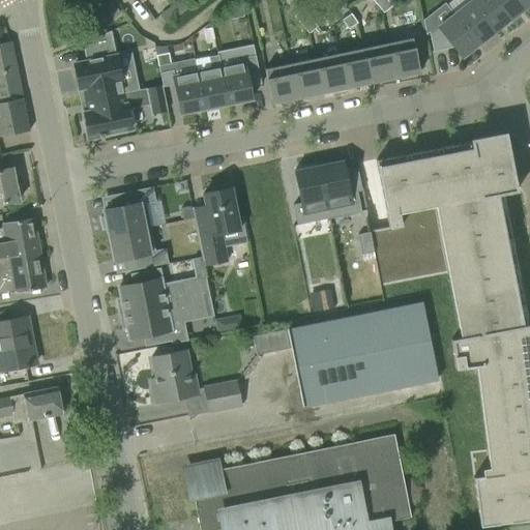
[(179,0),(159,15),(167,26),(187,10),(180,0),(179,0)]
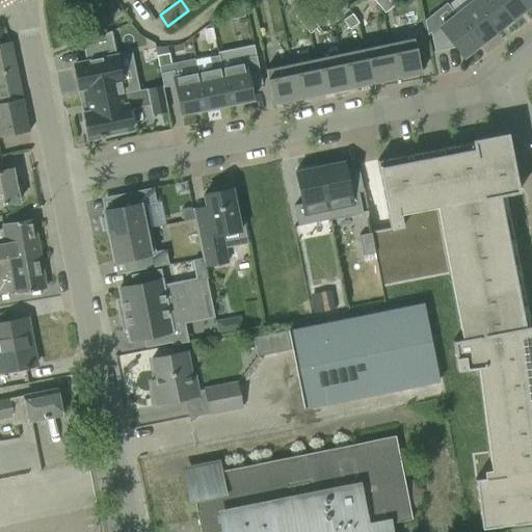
[(383,14),(393,6),(387,0),(381,0),(376,4),(383,14)]
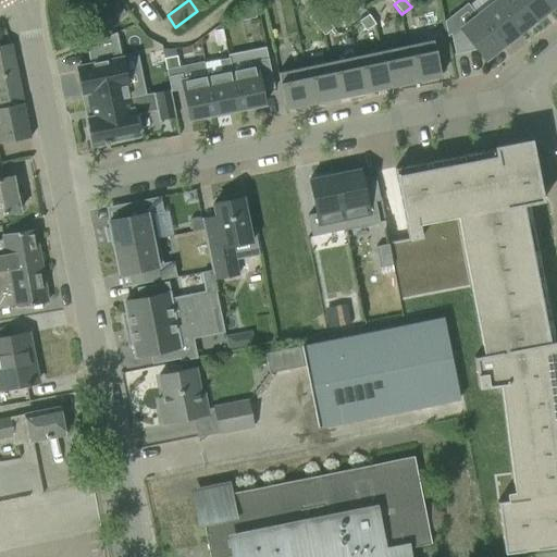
[(534,21),(517,0),(490,0),(493,3),(493,2),(518,34),(534,21)]
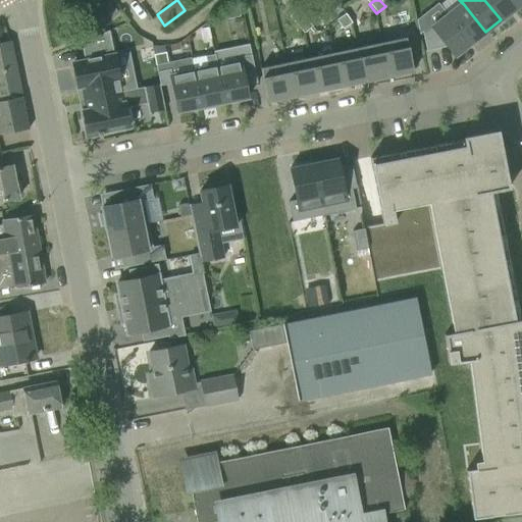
[(516,7),(510,0),(484,0),(501,19),(516,7)]
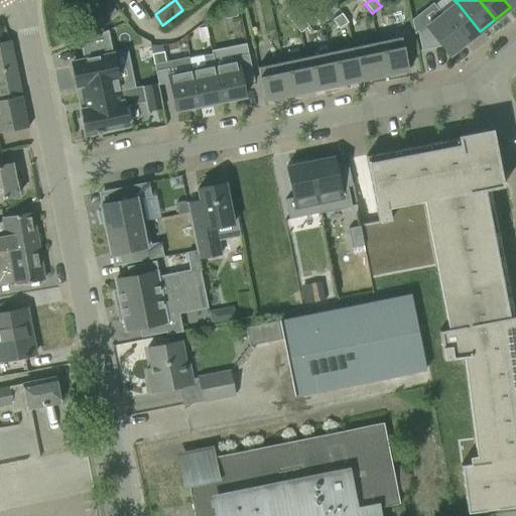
[(96,10),(104,21),(116,13),(108,2),(96,10)]
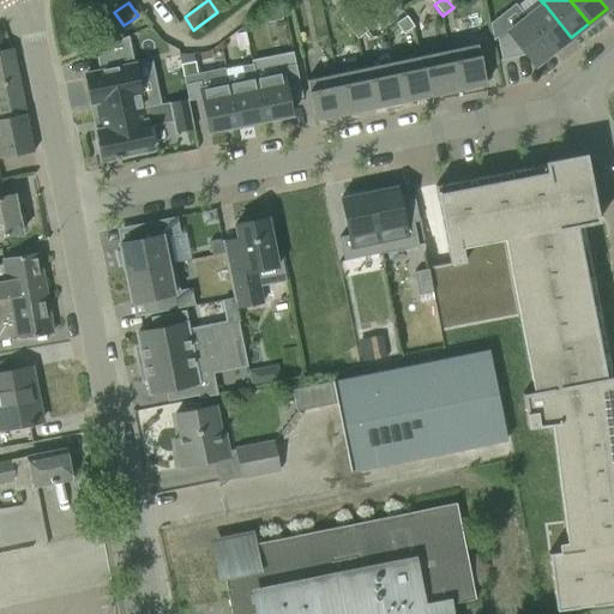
[(571,37),(543,2),(543,4),(527,17),(527,16),(525,17),(553,52),(553,50),(571,37)]
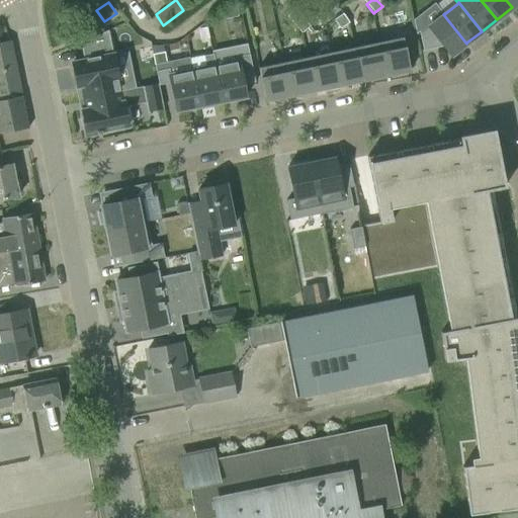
[(235,6),(224,8),(226,18),(237,16),(235,6)]
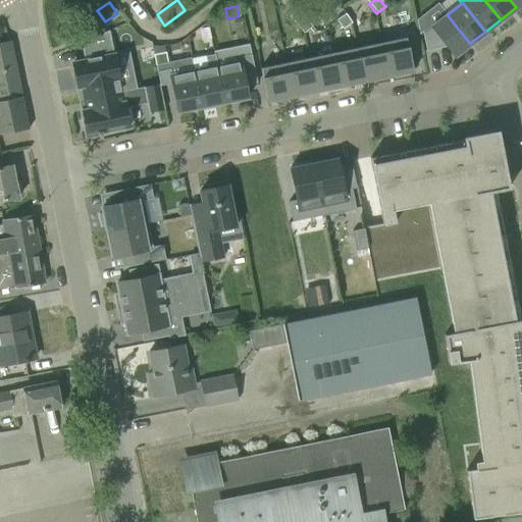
[(304,17),(297,9),(289,16),(296,25),(304,17)]
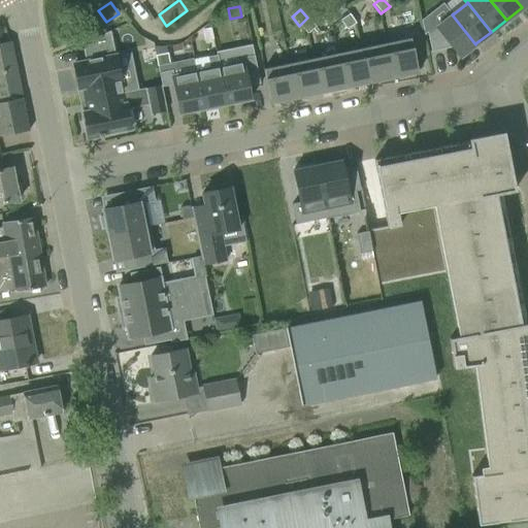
[(355,23),(349,13),(339,21),(345,30),(355,23)]
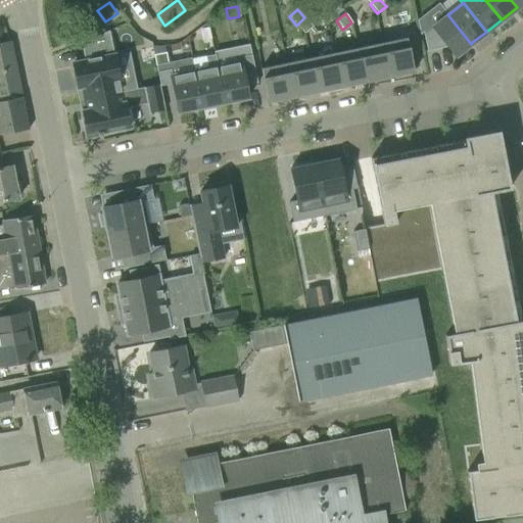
[(471,44),(447,14),(432,26),(431,25),(423,32),(427,51),(447,47),(455,57),(456,56),(471,44)]
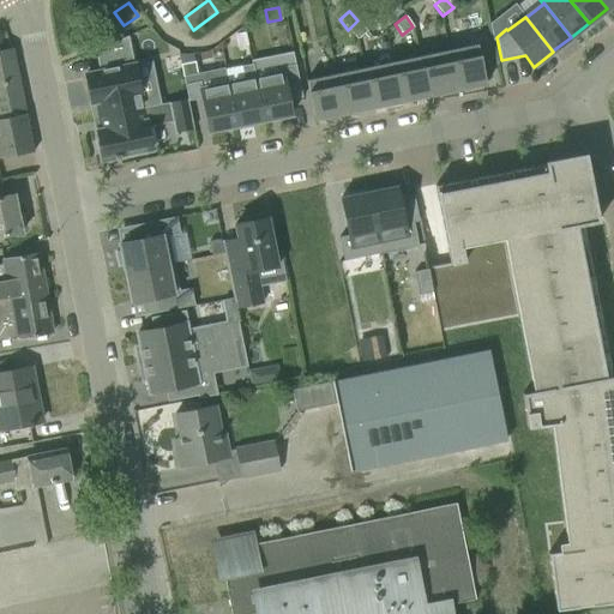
[(356,40),(367,31),(357,20),(348,30),(356,40)]
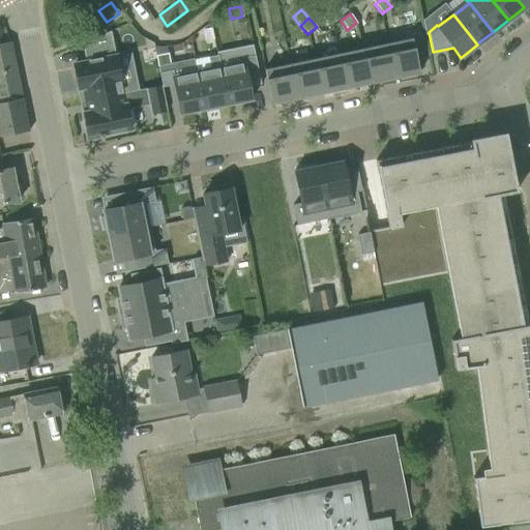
[(122,92),(110,31),(82,45),(85,62),(72,65),(78,89),(82,88),(84,100),(122,92)]
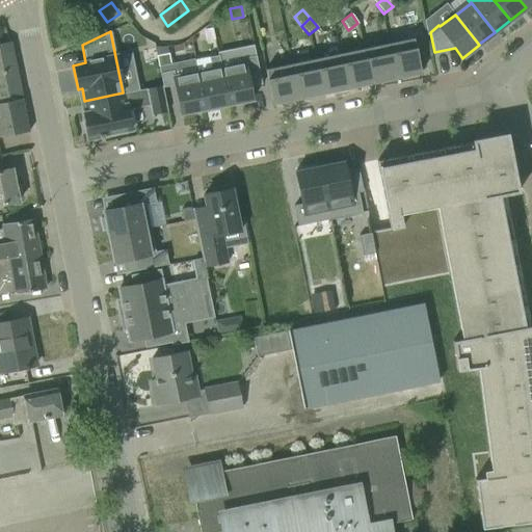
[(420,73),(413,38),(388,44),(395,78),(420,73)]
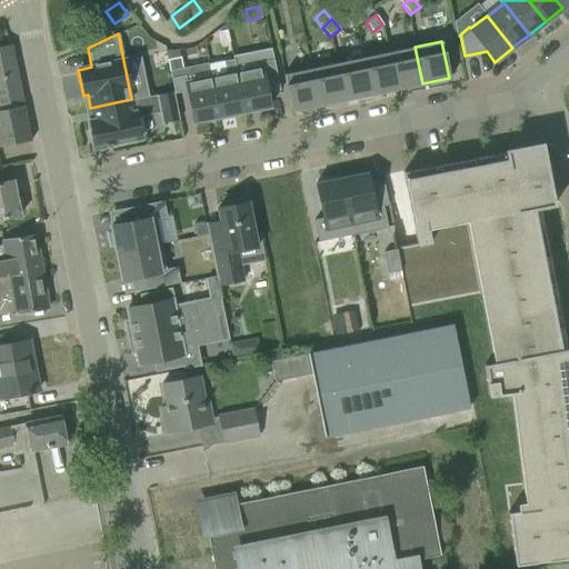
[(0,146),(30,140),(11,45),(11,43),(0,46),(0,146)]
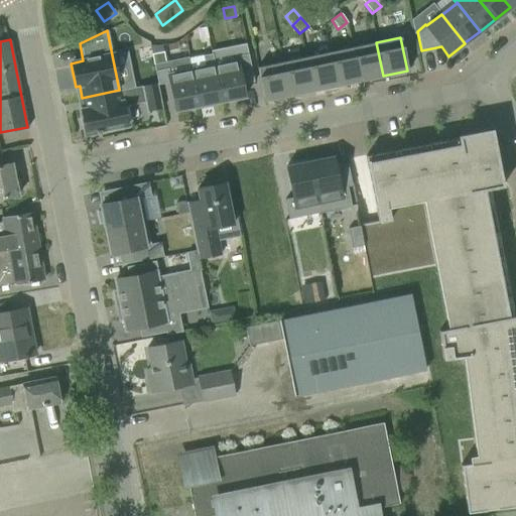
[(383,76),(376,42),(352,47),(359,81),(383,76)]
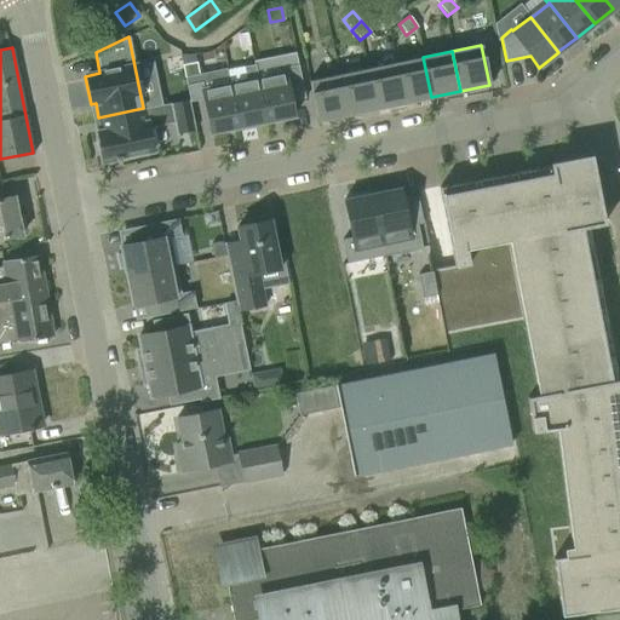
[(431,97),(423,57),(395,63),(403,103),(431,97)]
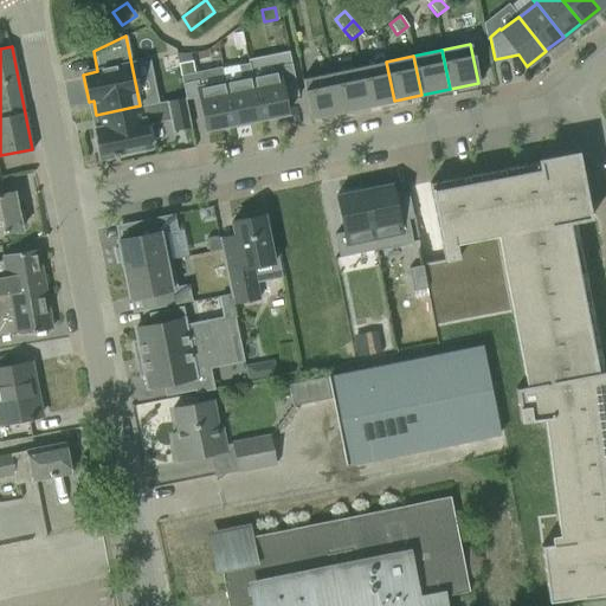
[(192,62),(178,64),(180,76),(194,72),(192,62)]
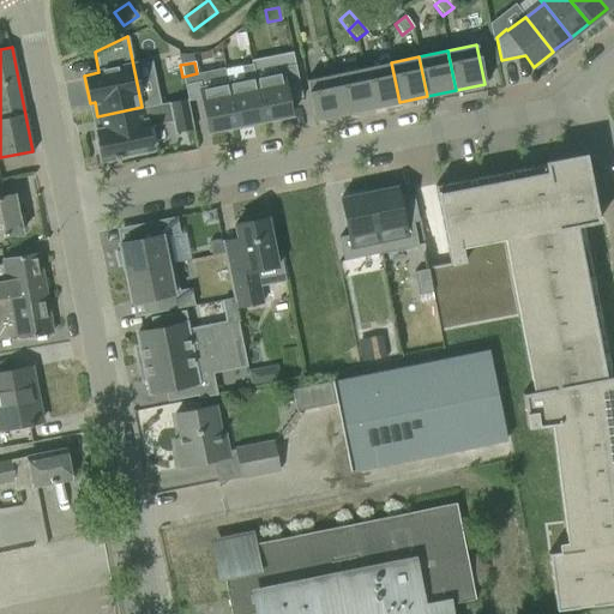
[(399,102),(391,62),(362,68),(371,108),(399,102)]
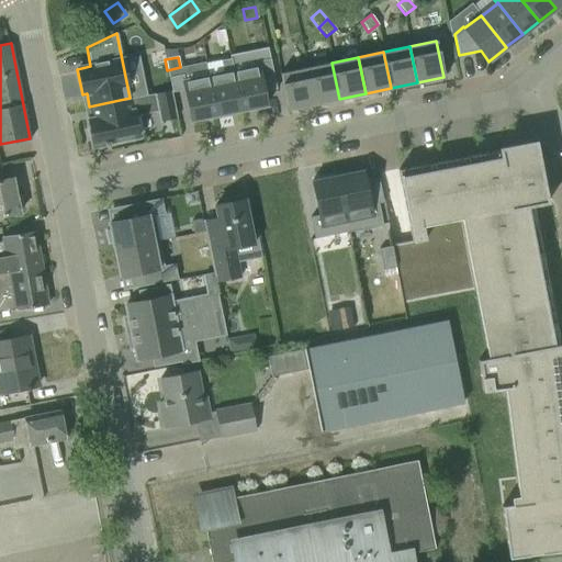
[(240,110),(231,58),(221,60),(223,74),(209,77),(216,115),(240,110)]
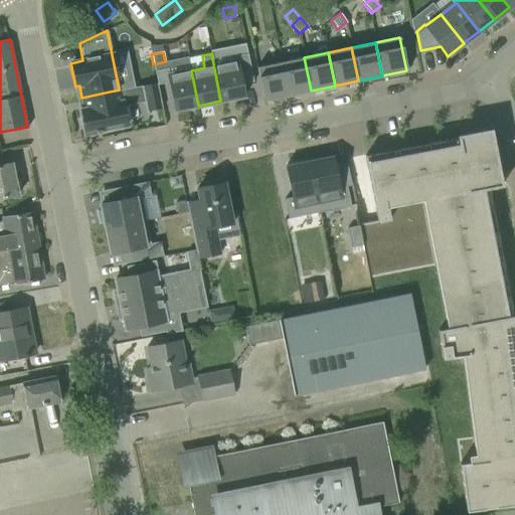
[(252,82),(247,54),(234,56),(235,61),(214,65),(211,53),(220,101),(243,97),(241,84),(252,82)]
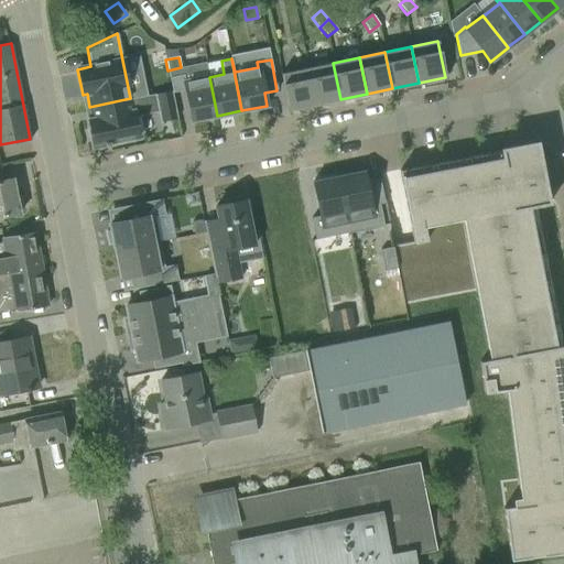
[(340,99),(333,63),(307,68),(315,105),(340,99)]
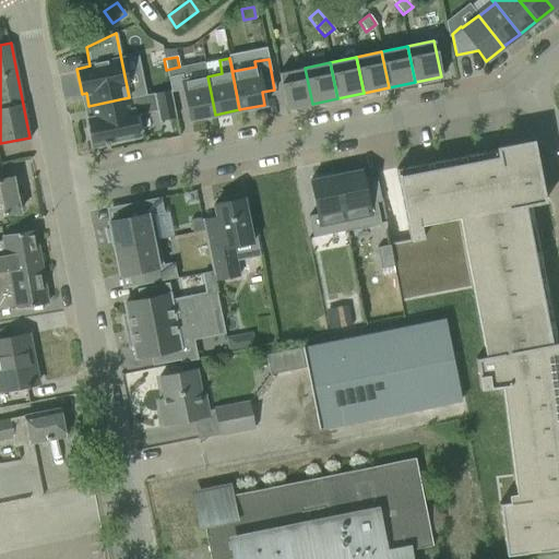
[(312,104),(305,68),(278,73),(286,109),(312,104)]
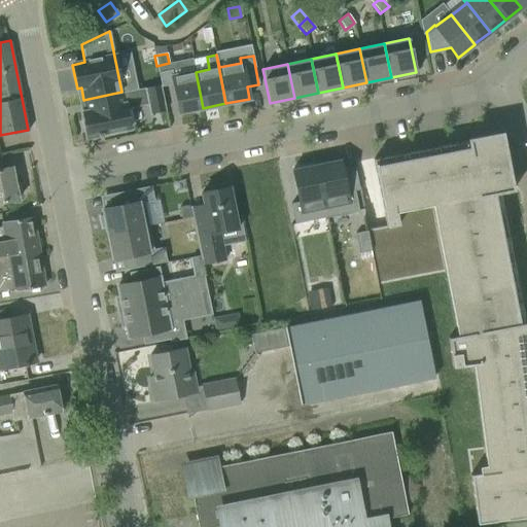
[(203,108),(196,72),(173,76),(172,70),(159,73),(161,86),(173,84),(179,113),(203,108)]
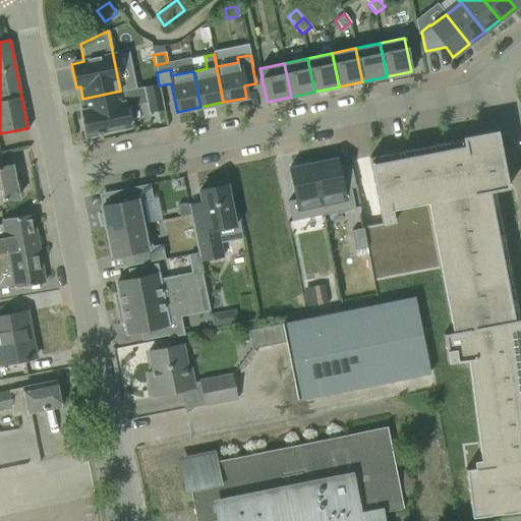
[(128,127),(124,107),(146,102),(148,113),(164,110),(159,88),(158,84),(121,92),(120,91),(82,99),(85,111),(81,112),(87,135),(97,133),(97,134),(102,133),(101,132),(128,127)]
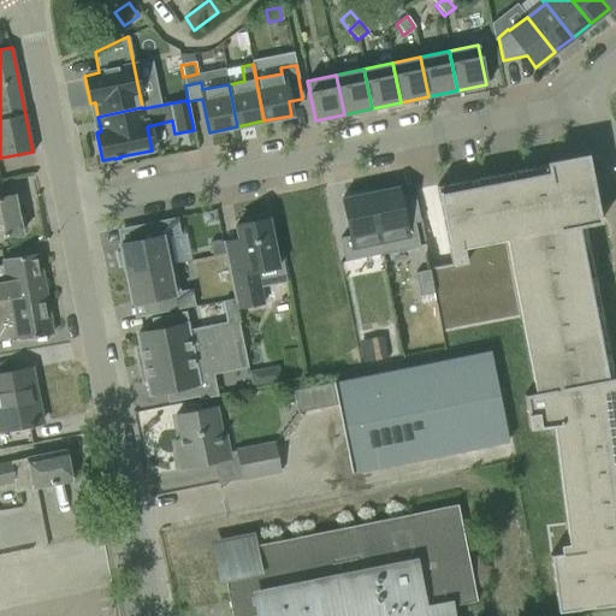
[(615,377),(612,378),(582,226),(599,223),(599,220),(587,161),(586,154),(545,163),(546,165),(531,167),(509,172),(493,175),(472,179),(457,182),(436,187),(451,264),(431,268),(428,268),(428,270),(448,333),(519,319),(533,392),(523,395),(528,428),(539,427),(552,425),(564,523),(545,526),(549,555),(556,611),(578,609),(593,606),(615,604),(615,603),(615,377)]
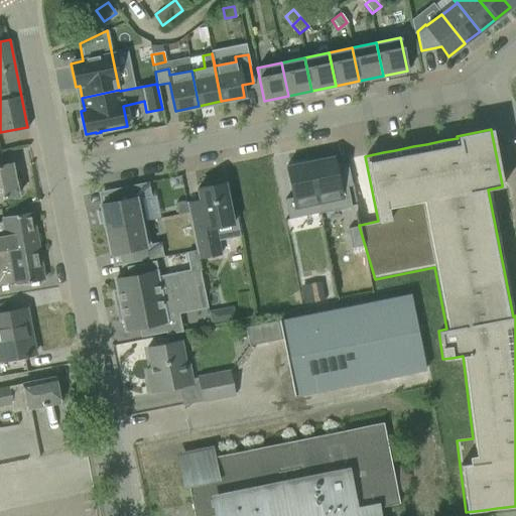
[(333,156),(309,161),(319,213),(351,207),(347,186),(339,188),(333,156)]
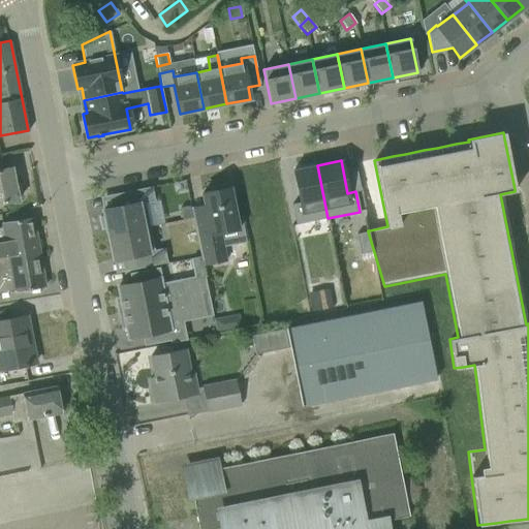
[(300,203),(291,205),(296,224),(328,218),(317,165),(292,170),(300,203)]
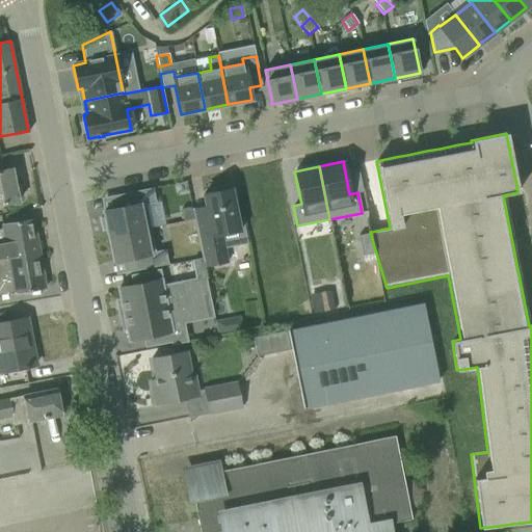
[(0,204),(18,202),(12,168),(0,170),(0,167),(0,204)]
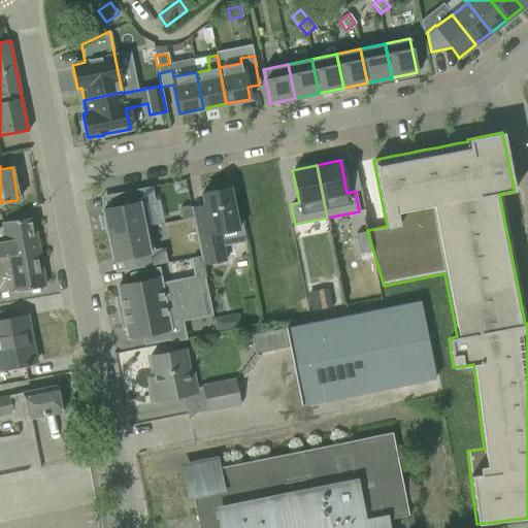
[(207,224),(194,227),(201,265),(225,260),(223,246),(244,242),(241,228),(239,216),(235,217),(229,188),(225,188),(225,185),(210,187),(211,191),(201,193),(204,205),(207,224)]
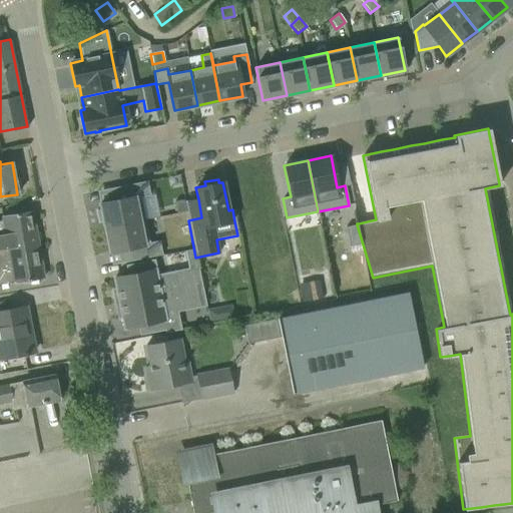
[(114,217),(115,224),(143,218),(139,197),(149,195),(147,181),(120,186),(120,188),(129,187),(131,197),(111,201),(112,206),(107,207),(109,218),(114,217)]
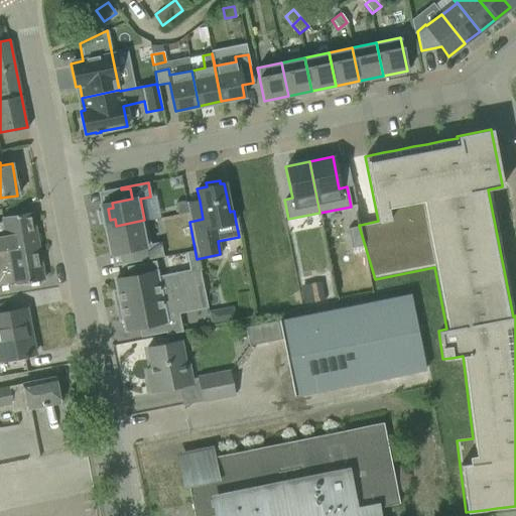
[(184,201),(175,203),(177,214),(186,212),(184,201)]
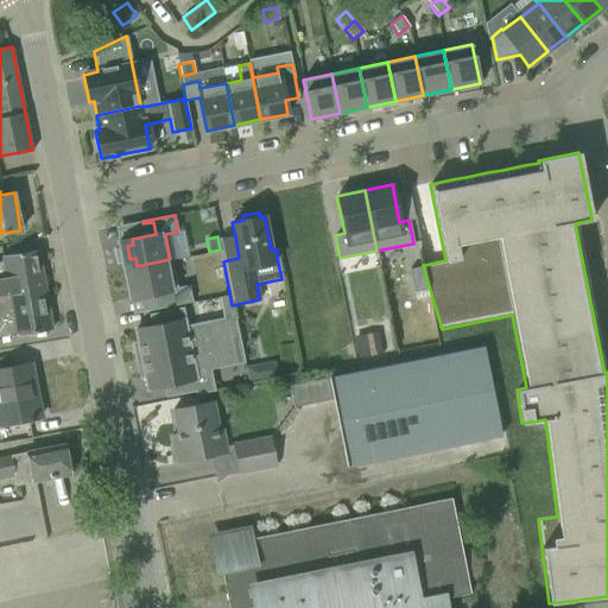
[(0,296),(45,289),(38,252),(1,258),(1,263),(0,263),(0,296)]
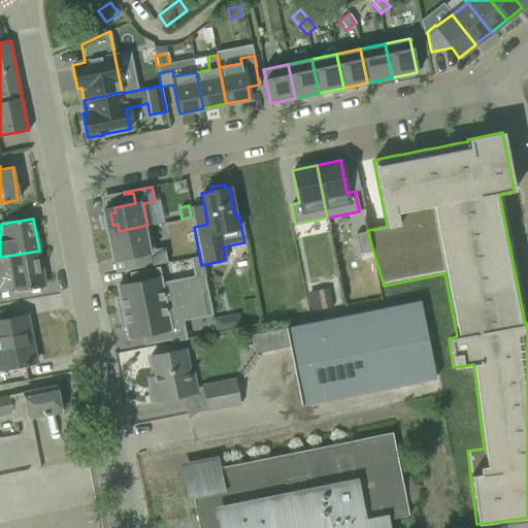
[(147,225),(119,231),(125,257),(133,256),(136,267),(127,269),(127,270),(167,262),(164,248),(153,251),(147,225)]
